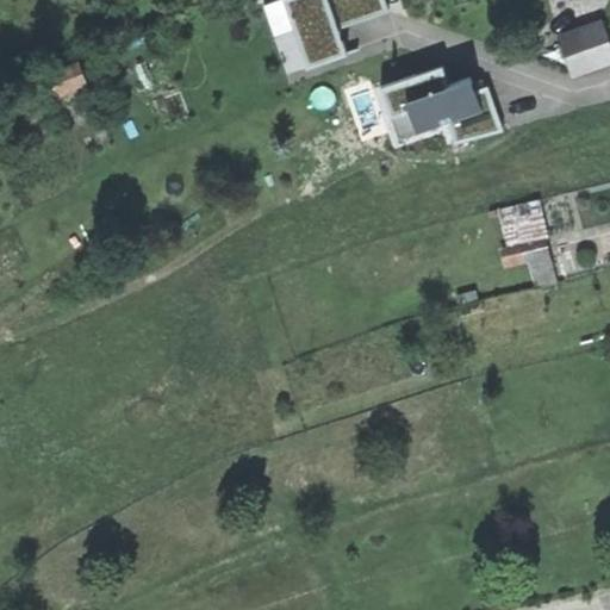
[(286,75),(307,68),(282,0),(273,0),(261,4),(286,75)]
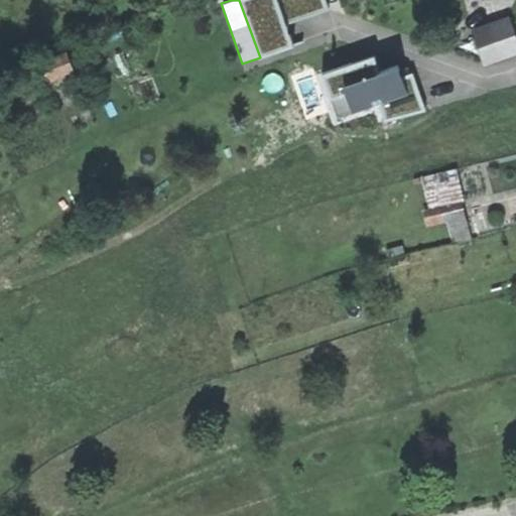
[(326,0),(239,0),(260,57),(293,45),(286,24),(284,19),(328,4),(326,0)]
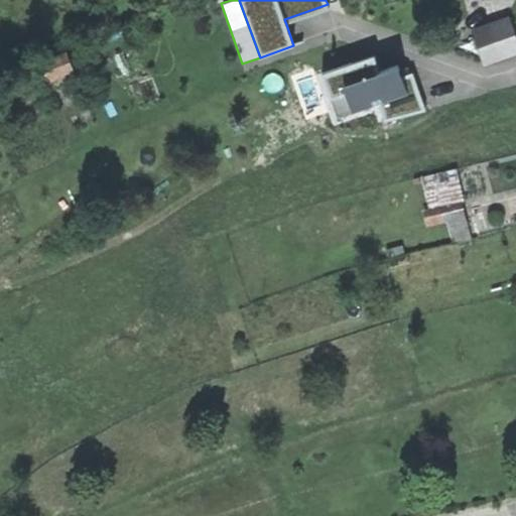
[(329,9),(328,4),(284,19),(286,24),(309,16),(329,9)]
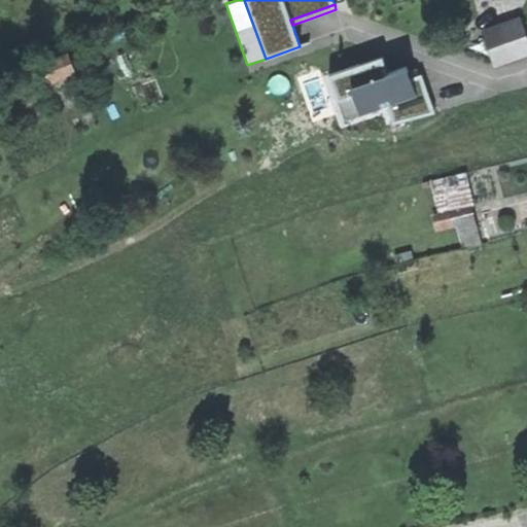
[(526,44),(519,21),(501,26),(513,57),(526,51),(526,44)]
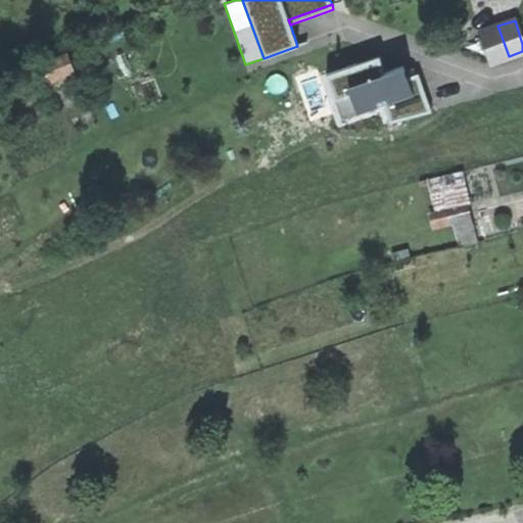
[(492,62),(509,56),(497,26),(481,32),(492,62)]
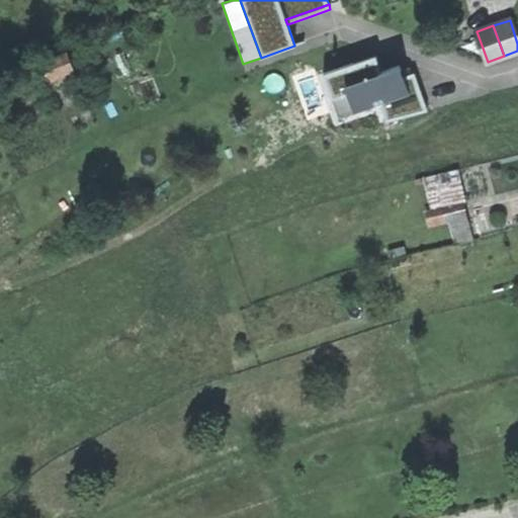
[(69,53),(47,62),(52,75),(74,67),(69,53)]
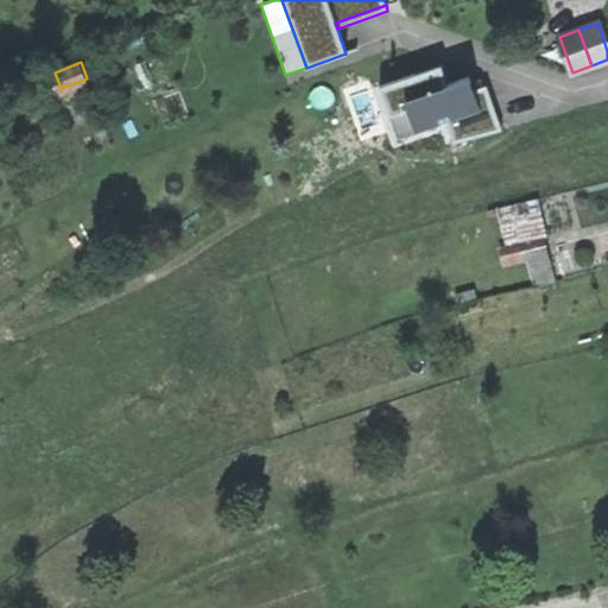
[(405,99),(448,84),(442,65),(380,86),(390,115),(409,109),(405,99)]
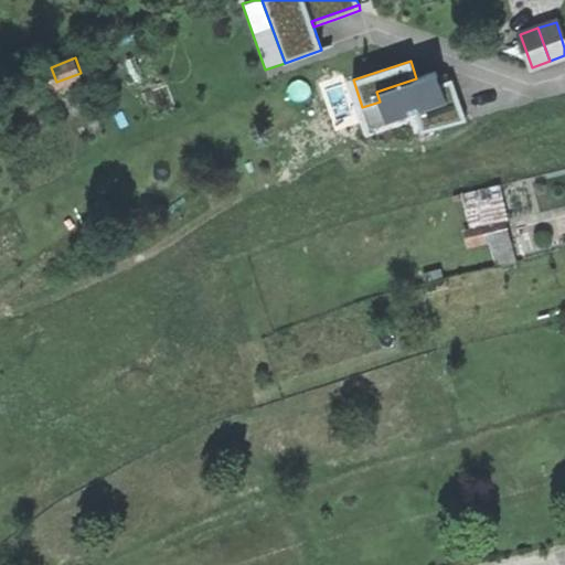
[(386,123),(415,113),(447,103),(440,84),(437,72),(416,78),(376,92),(380,102),(386,123)]
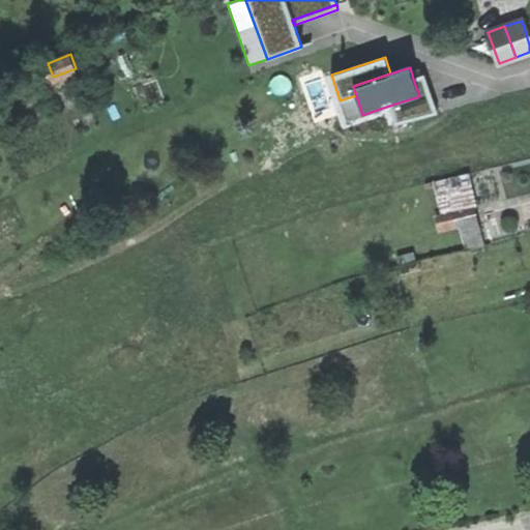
[(389,127),(395,125),(389,106),(362,115),(356,95),(340,100),(331,75),(324,77),(341,128),(385,114),(389,127)]
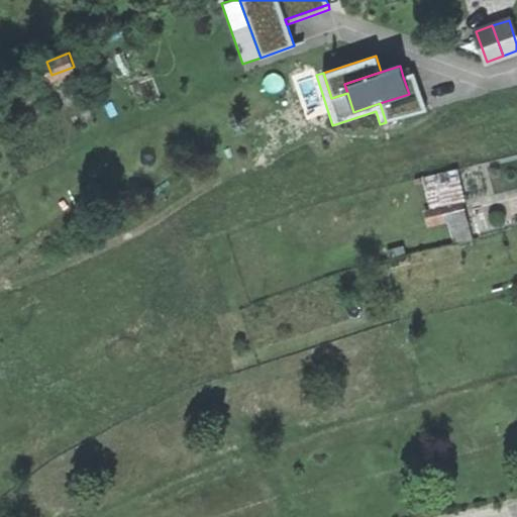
[(414,73),(403,77),(409,94),(380,103),(386,122),(426,109),(417,82),(414,73)]
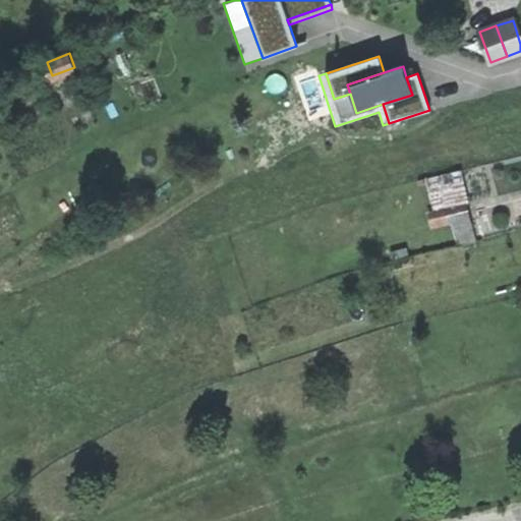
[(436,213),(451,210),(465,207),(457,172),(427,179),(436,213)]
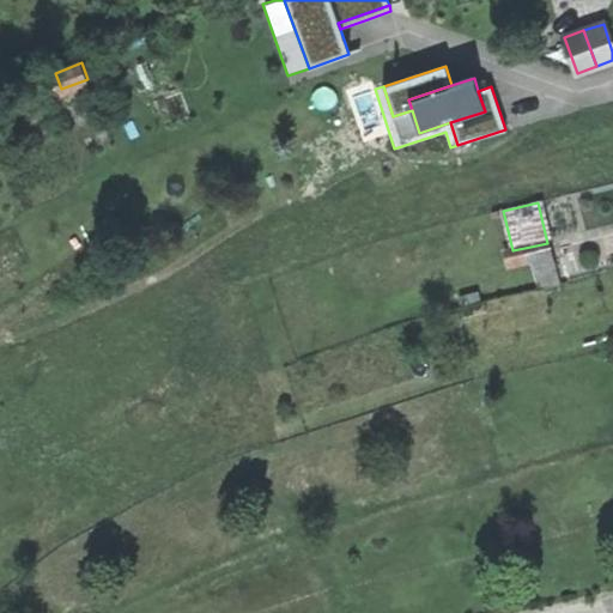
[(551,260),(547,243),(530,247),(533,260),(534,263),(551,260)]
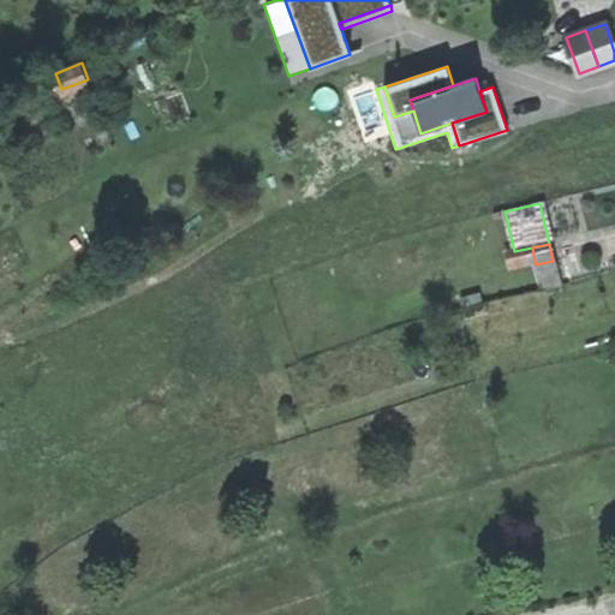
[(532,248),(514,251),(503,255),(505,261),(511,258),(512,267),(535,261),(532,248)]
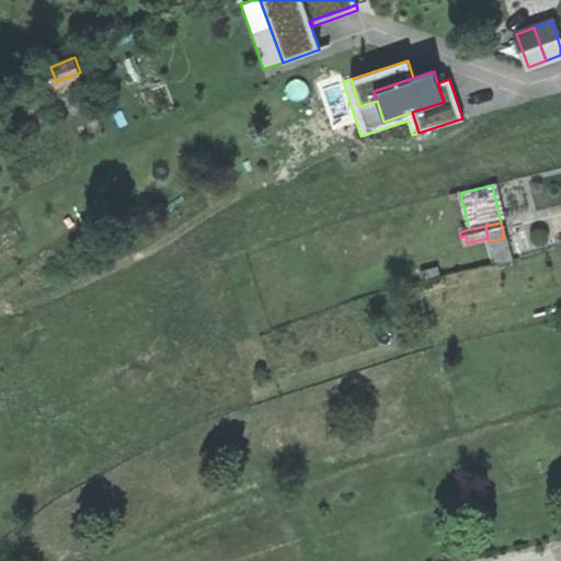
[(510,260),(504,238),(489,241),(494,263),(510,260)]
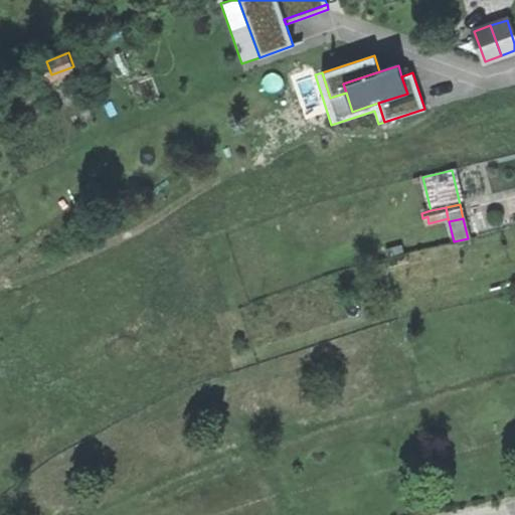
[(386,249),(388,259),(403,254),(401,245),(386,249)]
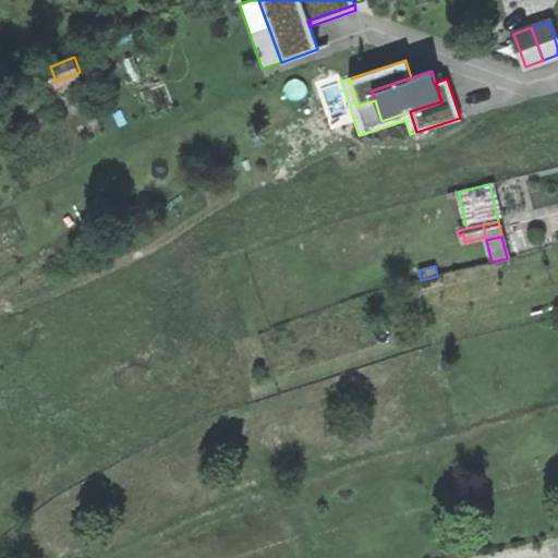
All buildings are outlined.
